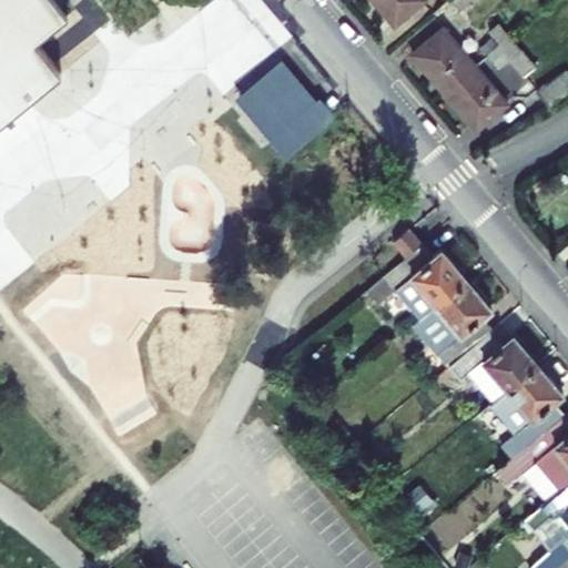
[(52,0),(0,0),(0,129),(62,79),(39,49),(71,24),(52,0)]
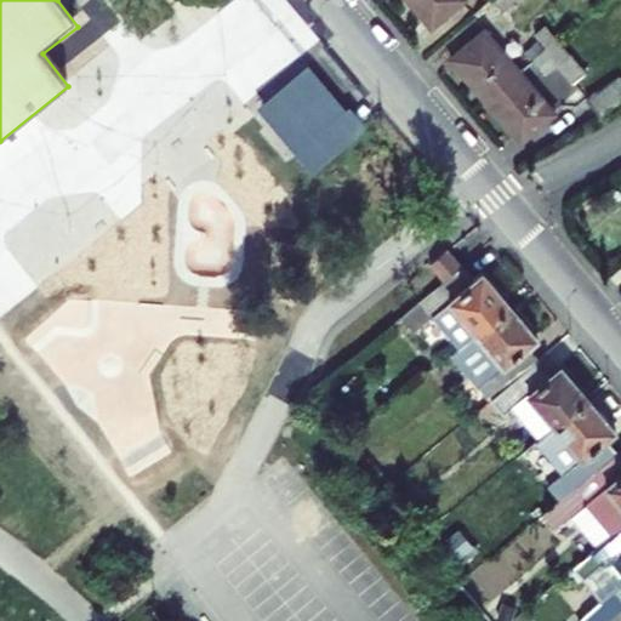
[(453,0),(396,0),(423,34),(457,5),(453,0)]
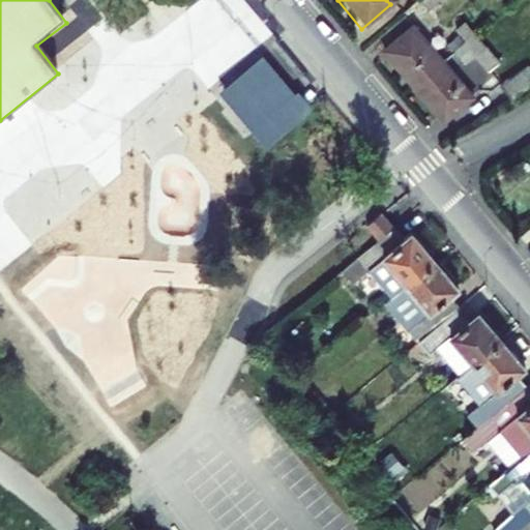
[(449,0),(421,0),(413,7),(424,22),(449,0)]
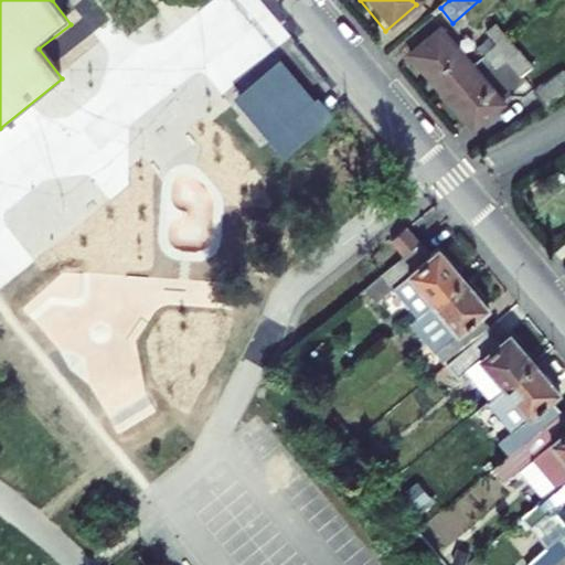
[(501,87),(529,57),(497,29),(469,59),(501,87)]
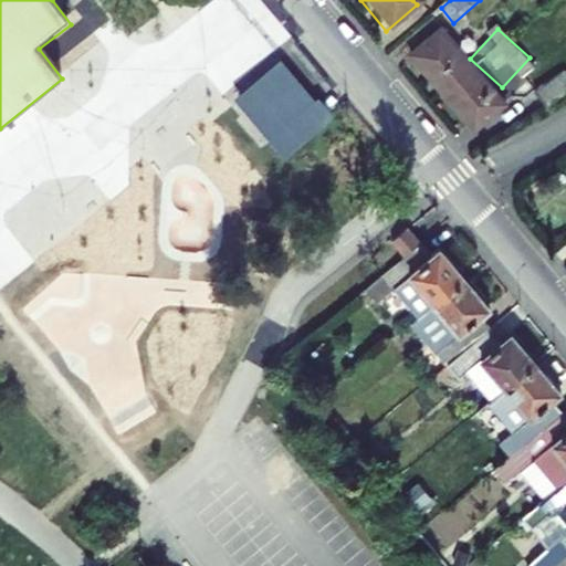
[(442,97),(473,71),(439,30),(408,55),(442,97)]
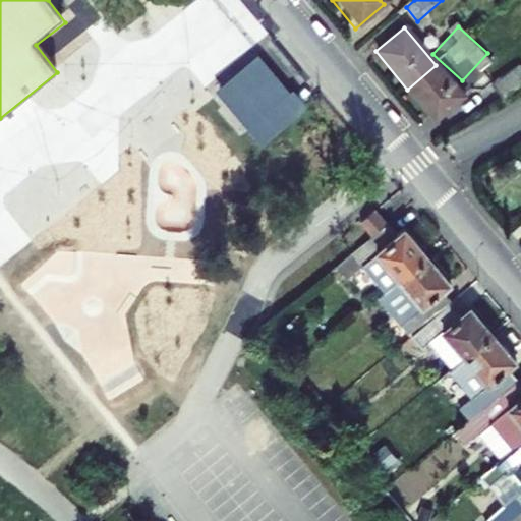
[(289,96),(256,58),(220,90),(263,139),(302,105),(297,98),(292,93),(289,96)]
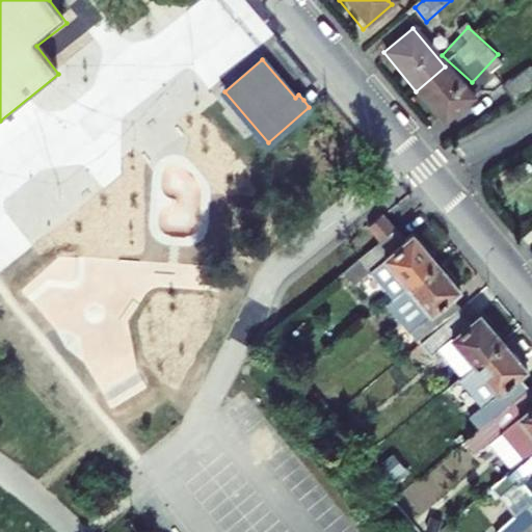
[(445,67),(416,91),(446,129),(476,104),(445,67)]
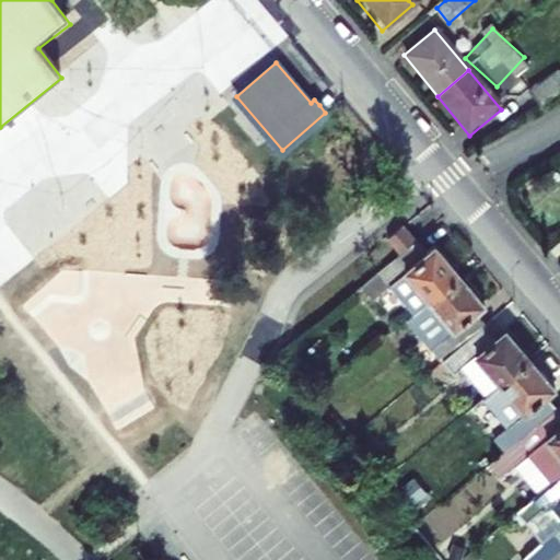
[(559,90),(559,74),(557,71),(532,91),(541,104),(559,90)]
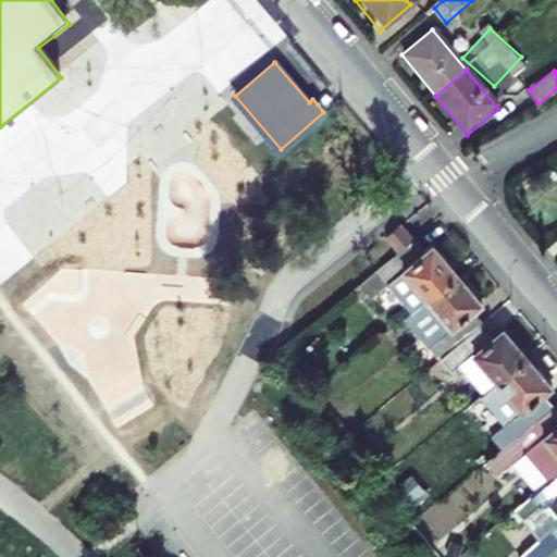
[(401,222),(384,234),(396,250),(413,237),(401,222)]
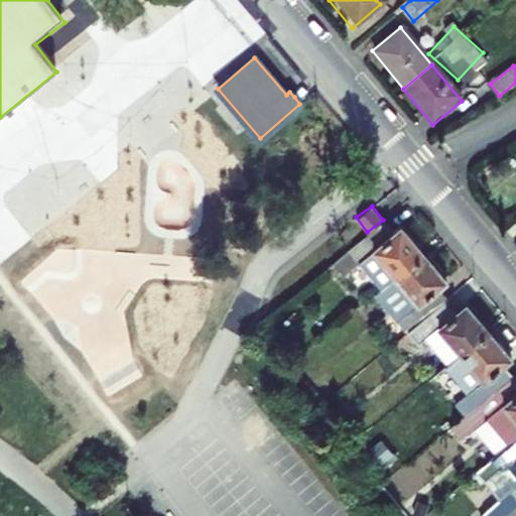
[(359,261),(381,288),(423,253),(401,226),(394,232),(383,220),(367,232),(334,262),(343,273),(359,261)]
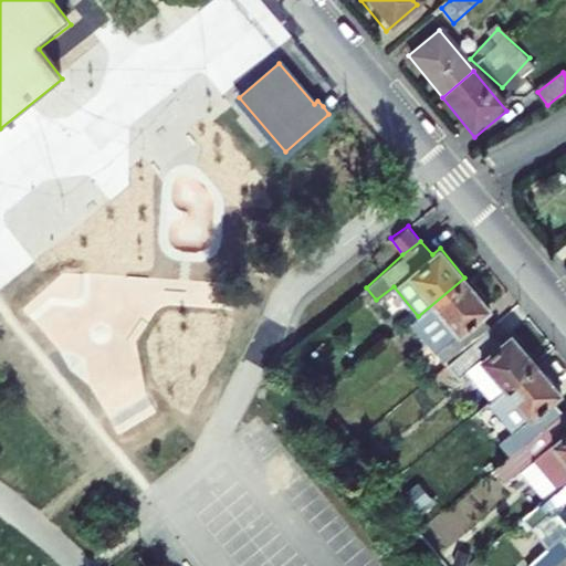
[(412,322),(448,364),(492,326),(481,313),(489,306),(464,278),(418,316),(412,322)]
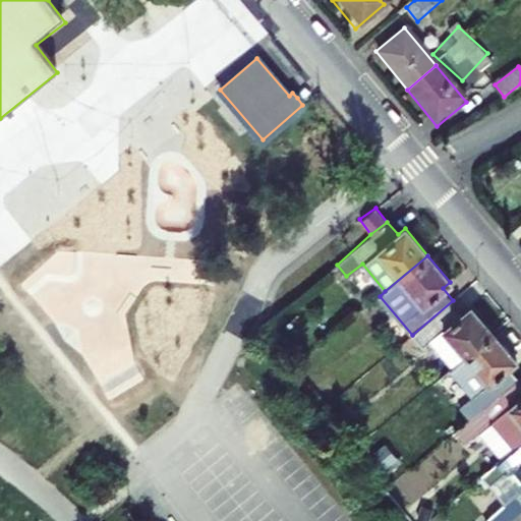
[(444,330),(466,357),(495,334),(471,306),(464,312),(453,300),(412,335),(422,346),(444,330)]
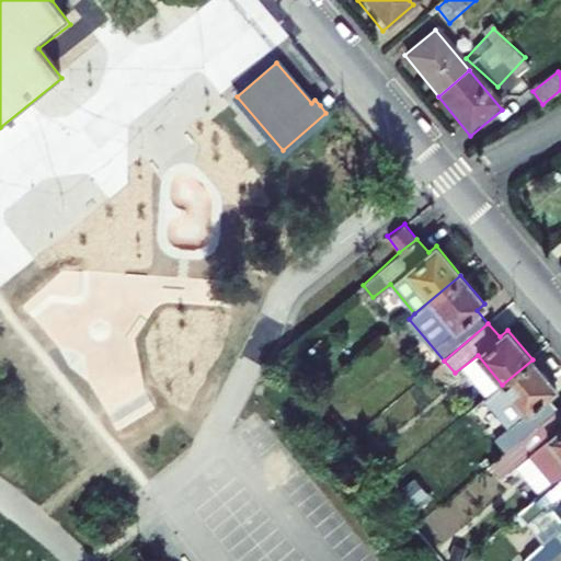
[(558,387),(533,359),(502,385),(484,398),(511,427),(497,437),(508,450),(559,408),(548,396),(558,387)]
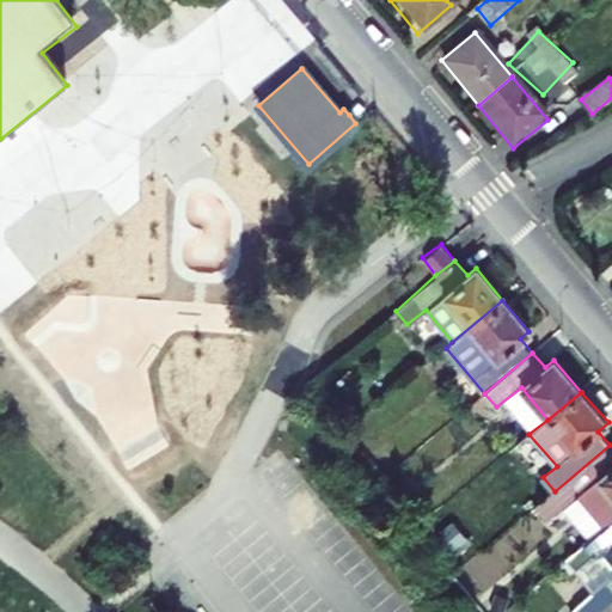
[(567,509),(591,538),(611,520),(611,447),(610,445),(555,491),(537,506),(552,521),(567,509)]
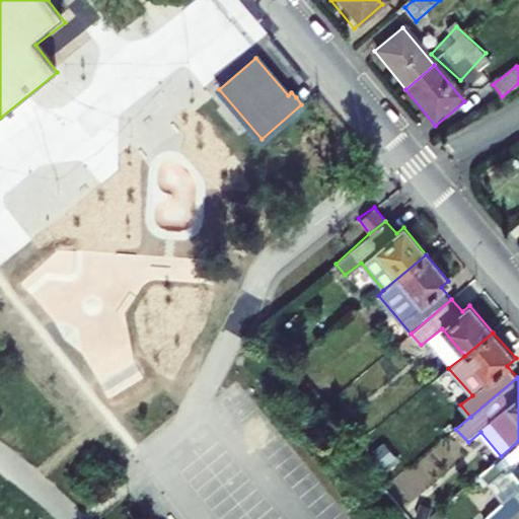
[(518,441),(501,456),(480,474),(503,501),(489,515),(492,518),(505,518),(518,508),(518,441)]
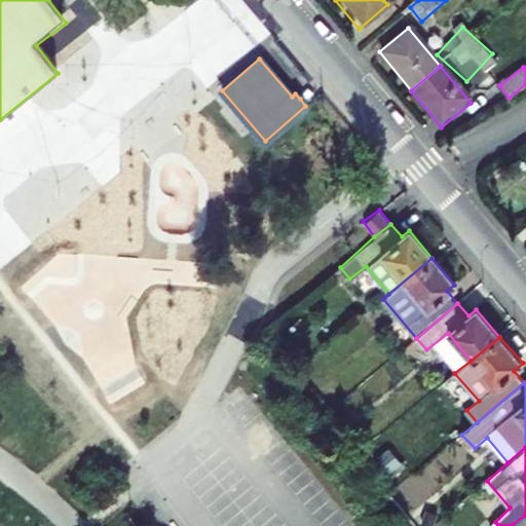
[(525,525),(525,515),(512,525),(525,525)]
